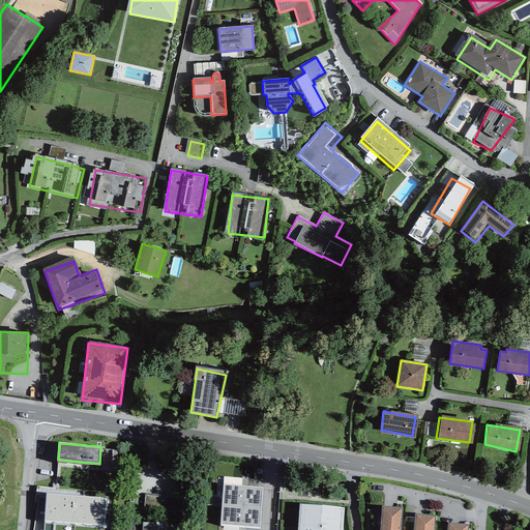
[(106,526),(109,488),(48,482),(43,528),(54,529),(54,523),(106,526)]
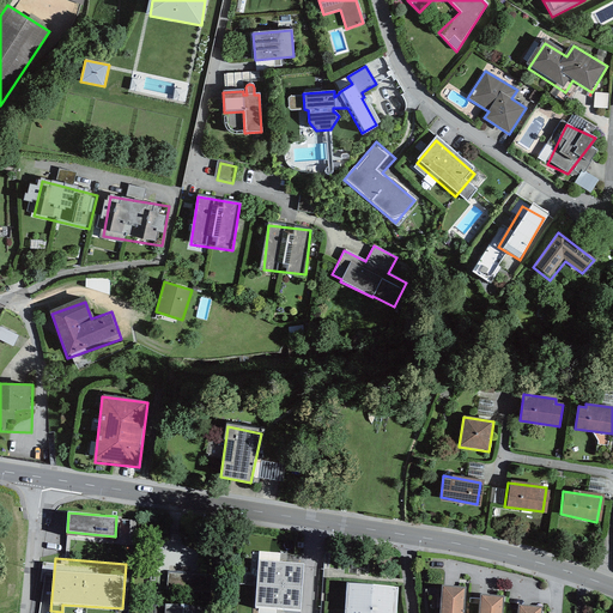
[(304,563),(259,560),(255,606),(301,610),(304,563)]
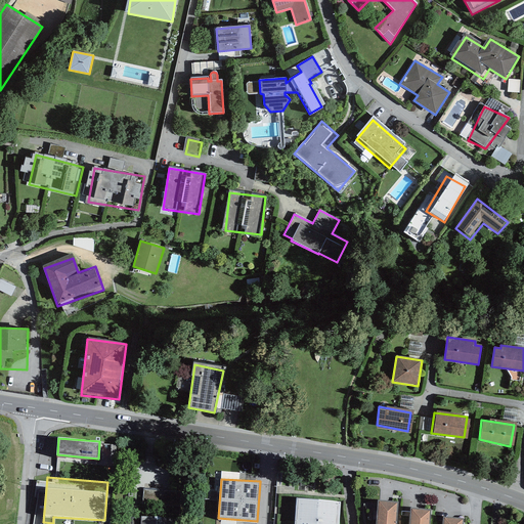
[(338,523),(340,503),(296,498),(293,523),(338,523)]
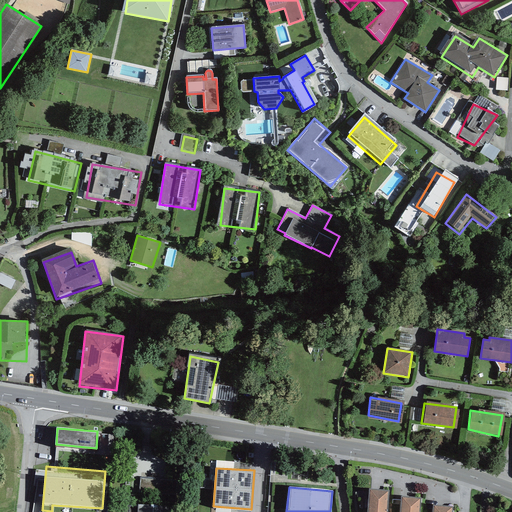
[(367,511),(386,511),(388,491),(370,490),(367,511)]
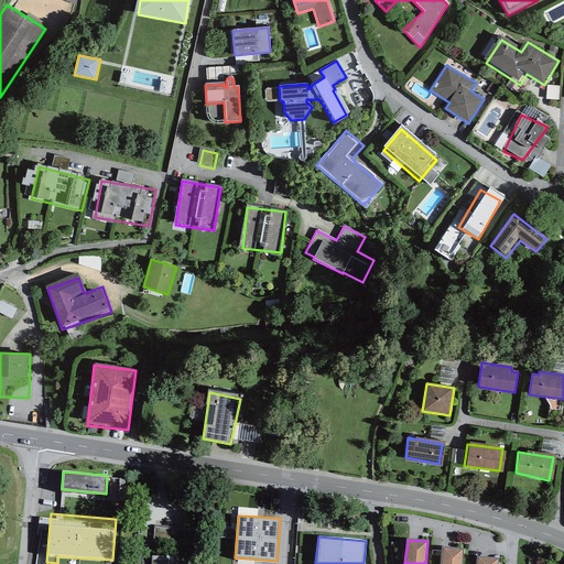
[(442,548),(441,563),(462,563),(463,549),(442,548)]
